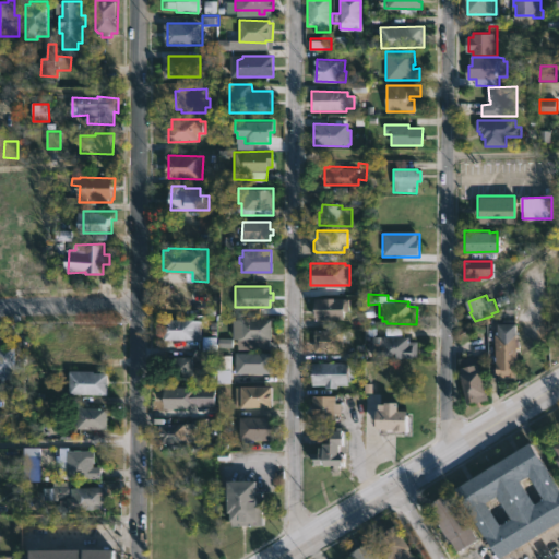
[(346,320),(314,320),(316,298),(349,298),(349,313),(346,313),(346,320)]
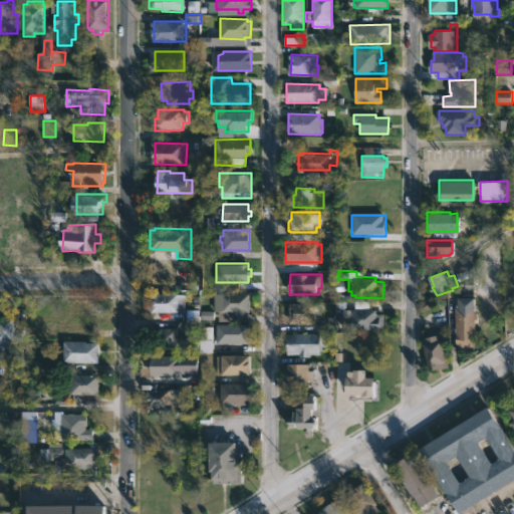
[(184,308),(192,308),(192,302),(197,302),(198,319),(184,319),(184,311),(151,310),(151,292),(184,293),(184,308)]
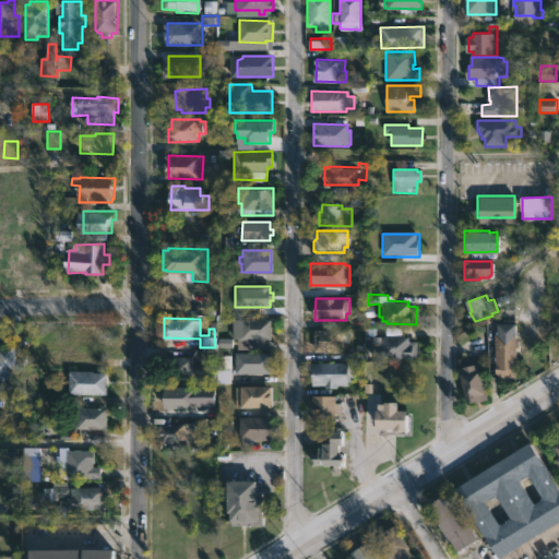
[(273,334),(273,348),(237,348),(237,339),(234,339),(234,319),(272,319),(273,334)]
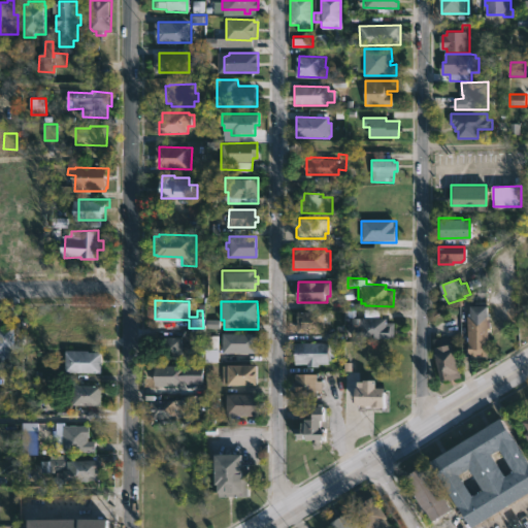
[(492,306),(491,345),(492,345),(492,354),(489,353),(489,358),(474,358),(474,355),(469,355),(470,331),(463,331),(464,323),(469,323),(470,308),(473,308),(473,305),(492,306)]
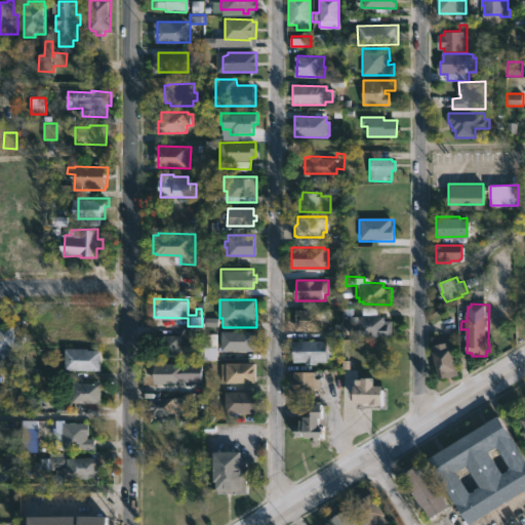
[(322,330),(295,329),(295,309),(328,309),(328,320),(322,320),(322,330)]
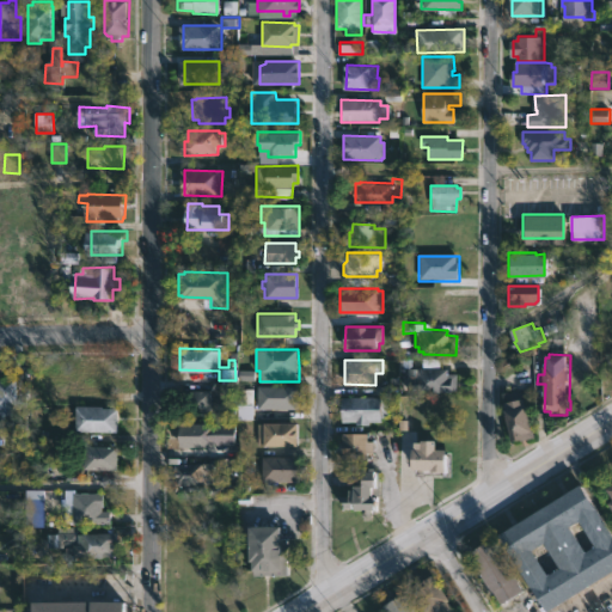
[(453,367),(452,374),(456,374),(456,392),(409,391),(410,378),(415,378),(415,367),(453,367)]
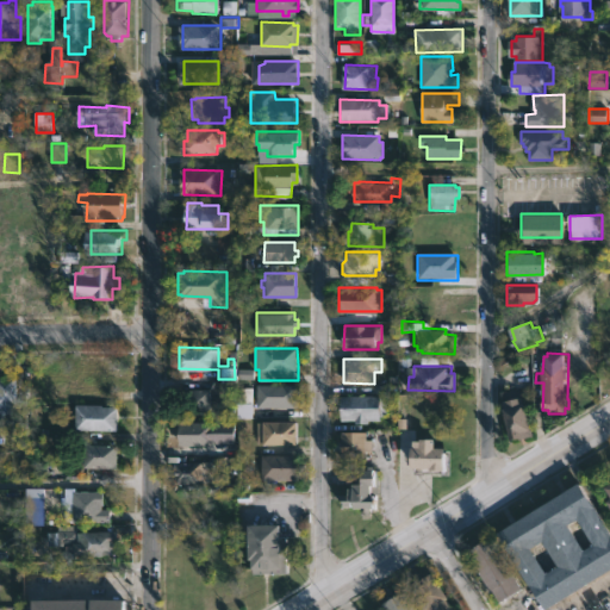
[(0,378),(17,378),(18,418),(12,418),(11,414),(10,414),(10,423),(0,423),(0,378)]
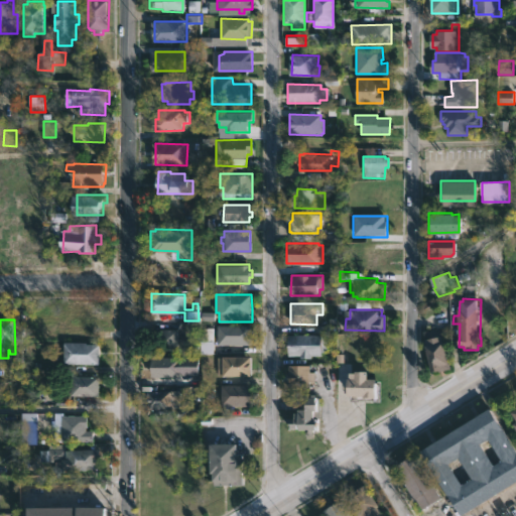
[(250,345),(217,345),(217,326),(251,326),(250,345)]
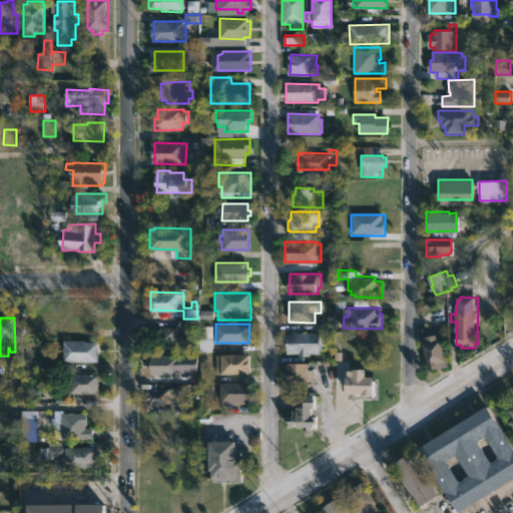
[(176,326),(176,335),(180,335),(179,338),(189,338),(189,351),(181,351),(181,342),(178,342),(178,348),(151,348),(151,326),(176,326)]
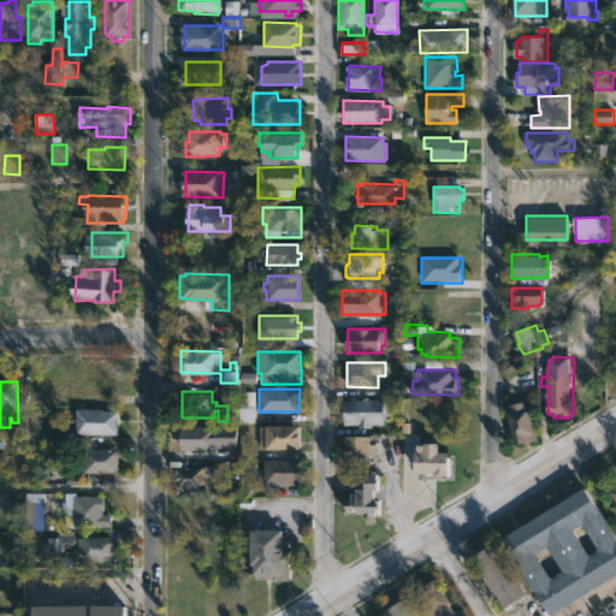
[(386,400),(392,401),(392,420),(388,420),(388,425),(375,425),(375,428),(361,428),(361,425),(348,425),(348,400),(386,400)]
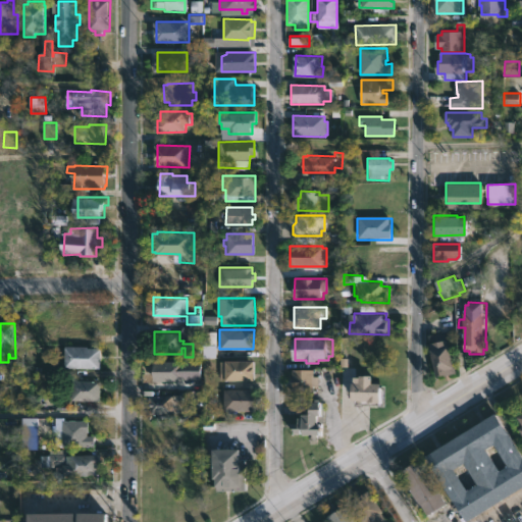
[(444,372),(433,374),(426,347),(427,346),(427,344),(445,338),(453,369),(444,372)]
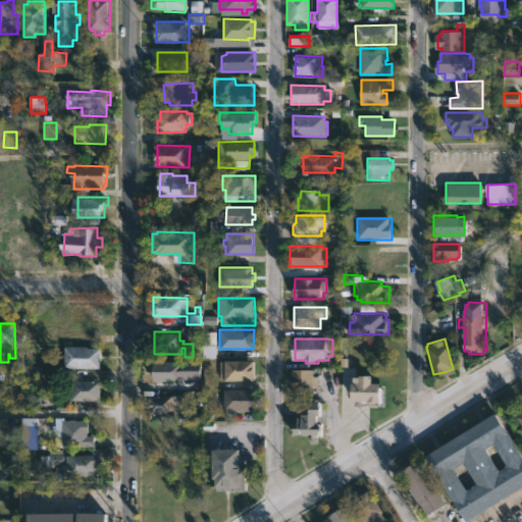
[(102,369),(67,368),(67,347),(103,349),(102,369)]
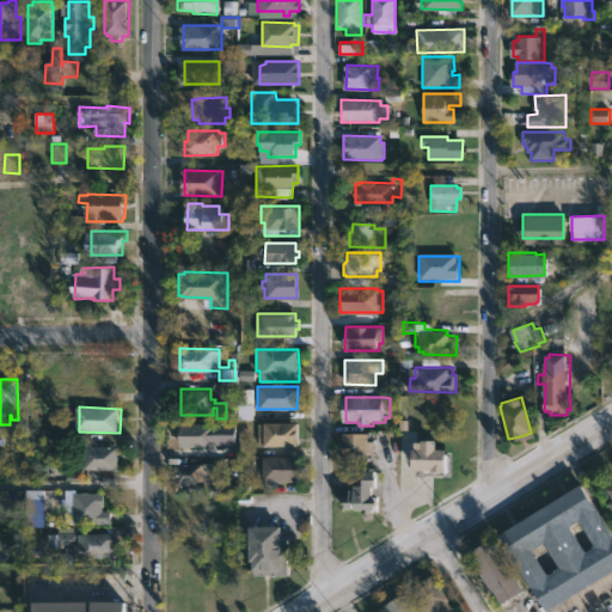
[(297,436),(297,445),(258,445),(258,436),(256,436),(256,422),(297,422),(297,436)]
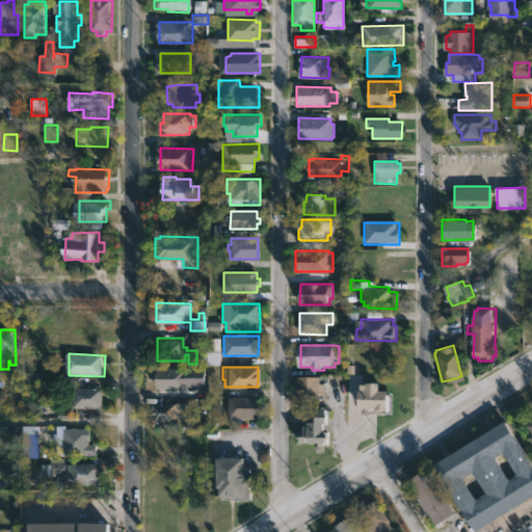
[(9,368),(9,384),(22,384),(21,368),(9,368)]
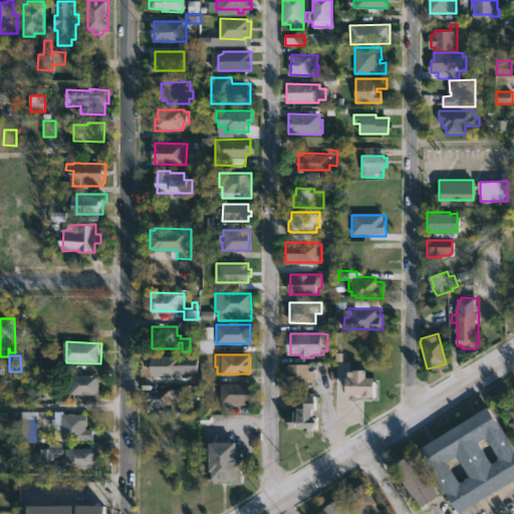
[(156,376),(152,376),(152,356),(198,356),(197,374),(179,373),(179,376),(156,376)]
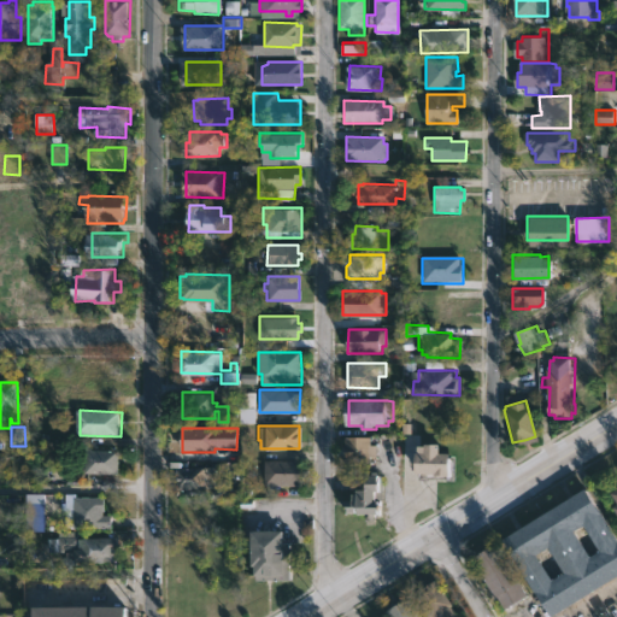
[(374,436),(374,445),(377,445),(377,458),(374,458),(374,465),(348,465),(347,438),(374,436)]
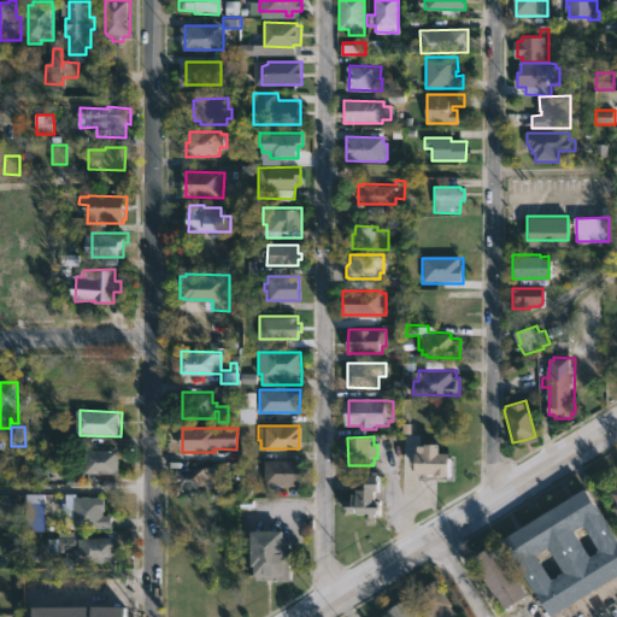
[(434,442),(434,451),(445,451),(445,457),(452,457),(451,479),(417,479),(417,471),(404,469),(405,452),(412,451),(413,445),(419,445),(419,441),(434,442)]
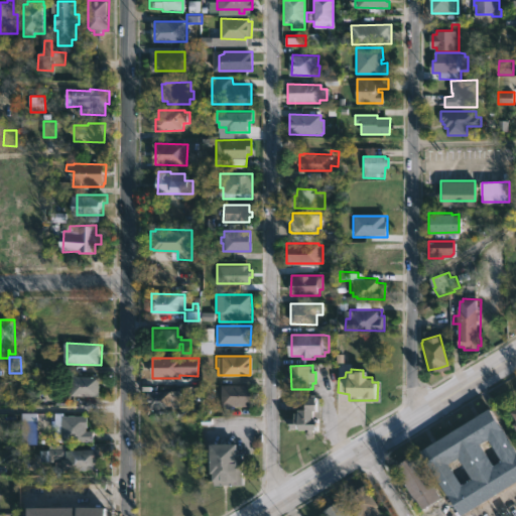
[(101,386),(101,397),(74,396),(74,376),(101,377),(101,386)]
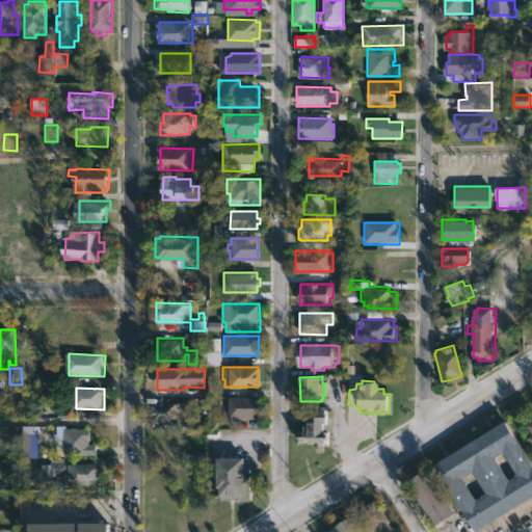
[(260,419),(231,419),(231,398),(262,398),(262,419),(260,419)]
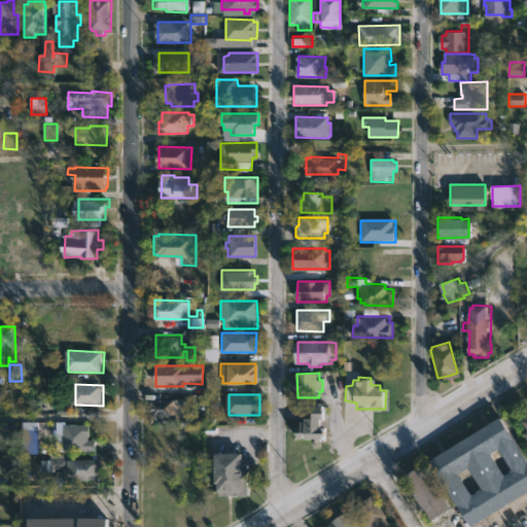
[(185,418),(152,419),(151,399),(185,399),(185,418)]
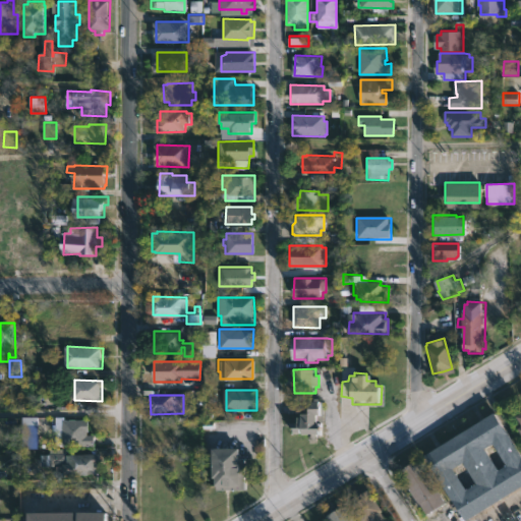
[(316,397),(316,400),(323,400),(322,433),(314,433),(314,439),(307,439),(307,432),(290,432),(291,416),(297,416),(297,412),(303,412),(303,400),(311,400),(311,397),(316,397)]
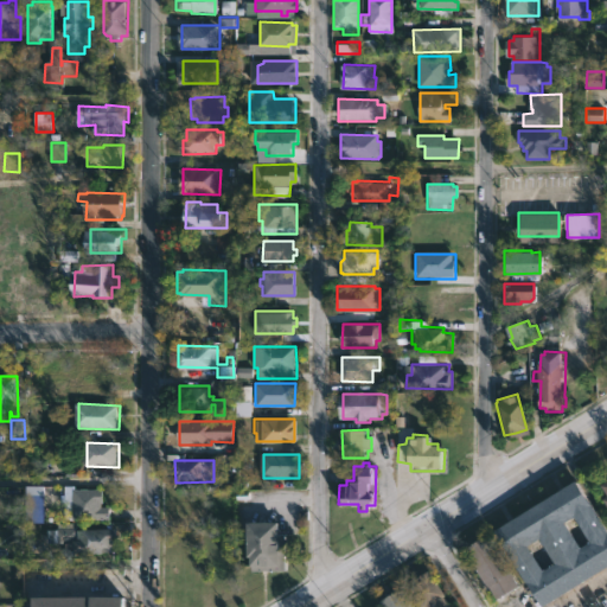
[(575,481),(606,534),(606,566),(541,606),(538,606),(493,531),(575,481)]
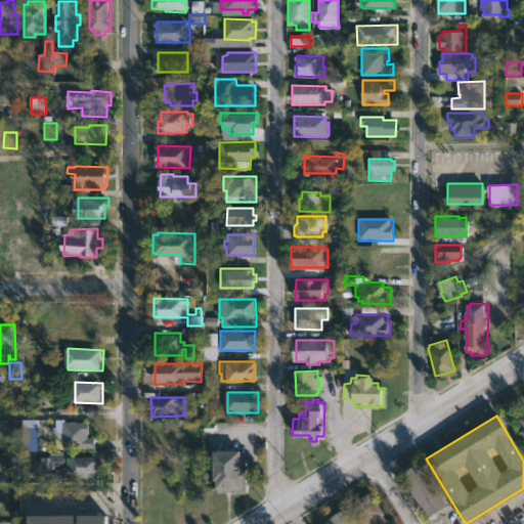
[(22,451),(38,451),(39,420),(23,420),(22,451)]
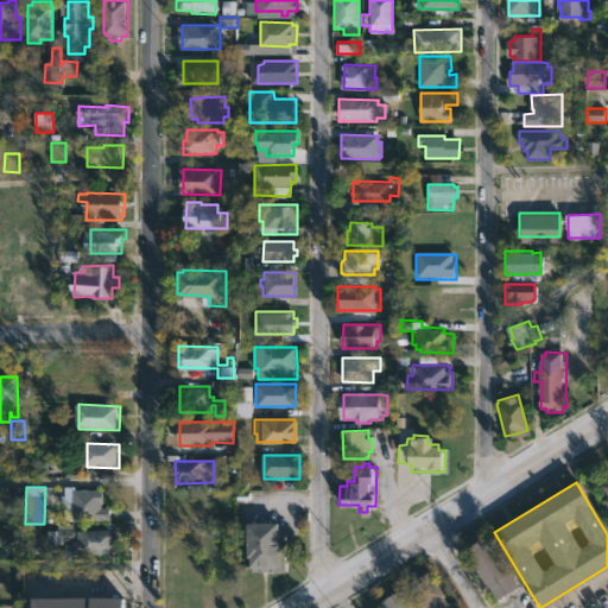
[(102,505),(102,507),(111,507),(112,521),(74,521),(74,507),(71,508),(71,499),(74,499),(74,489),(103,489),(103,505),(102,505)]
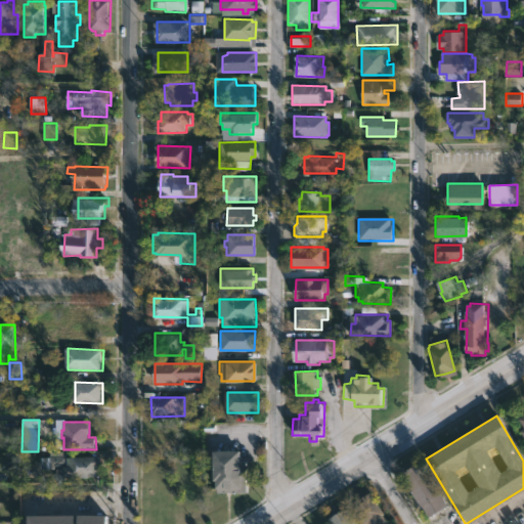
[(237,451),(237,460),(244,460),(244,491),(214,491),(213,450),(237,450),(237,451)]
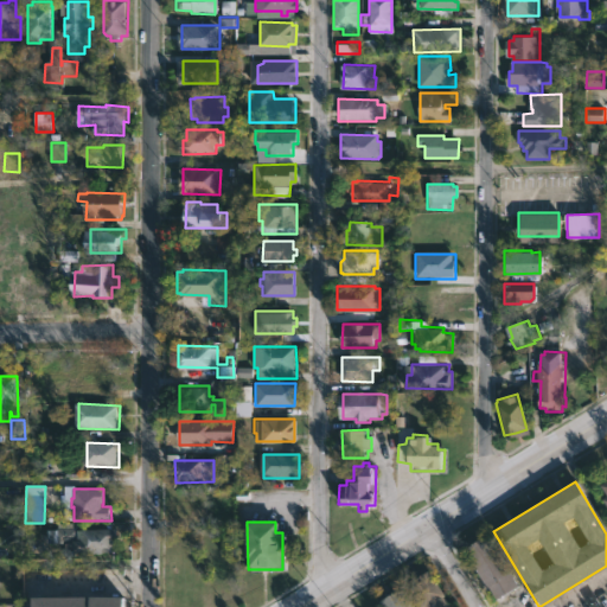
[(77,529),(77,523),(59,523),(59,530),(48,530),(48,543),(65,543),(65,554),(116,554),(116,529),(77,529)]
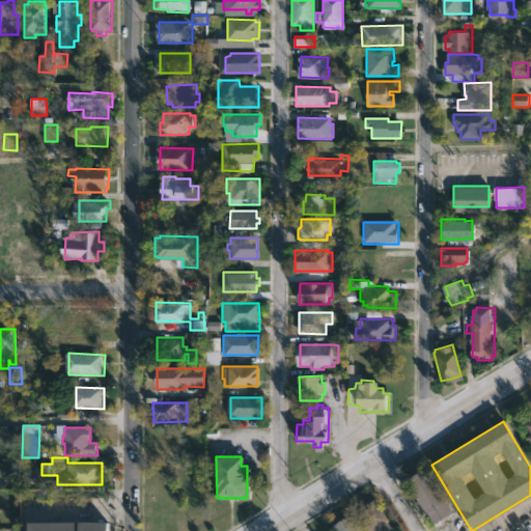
[(108,509),(39,512),(39,500),(108,497),(108,509)]
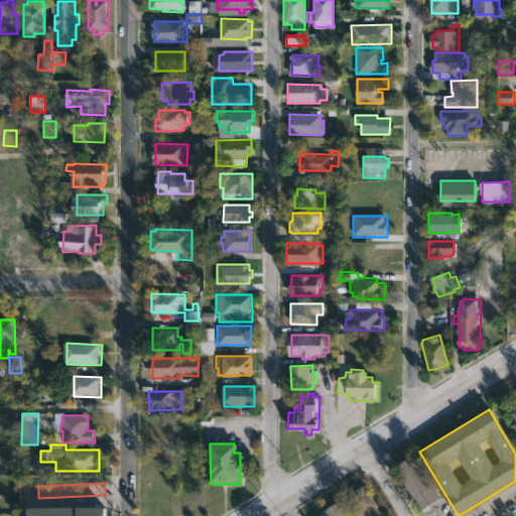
[(377,507),(382,515),(355,515),(354,514),(356,513),(354,511),(351,512),(348,507),(352,505),(349,499),(352,497),(349,494),(364,484),(378,506),(377,507)]
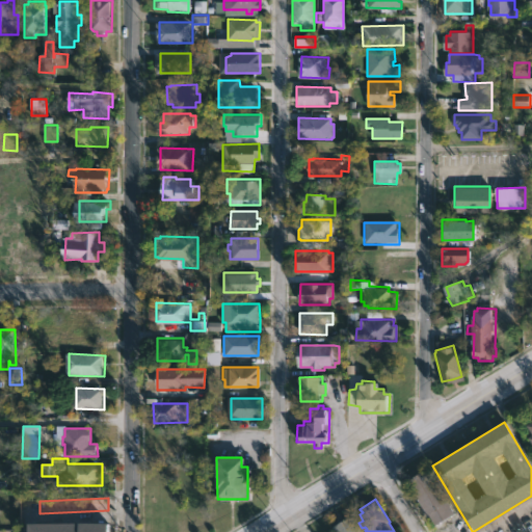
[(336,531),(335,529),(351,517),(360,531),(336,531)]
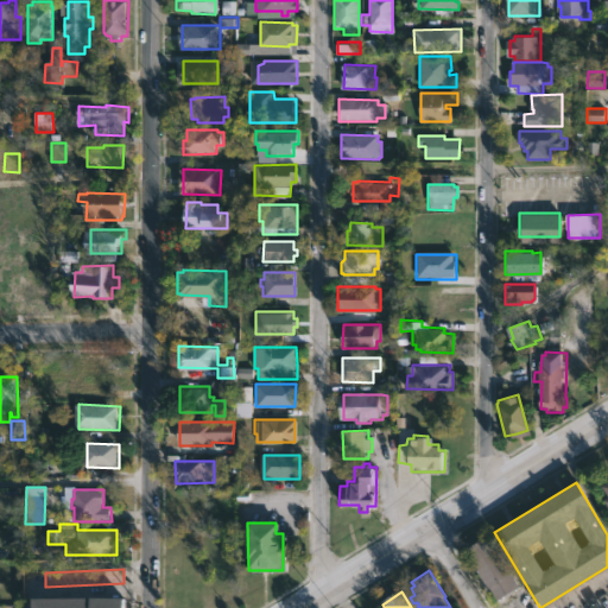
[(16,595),(0,594),(0,605),(14,606),(16,595)]
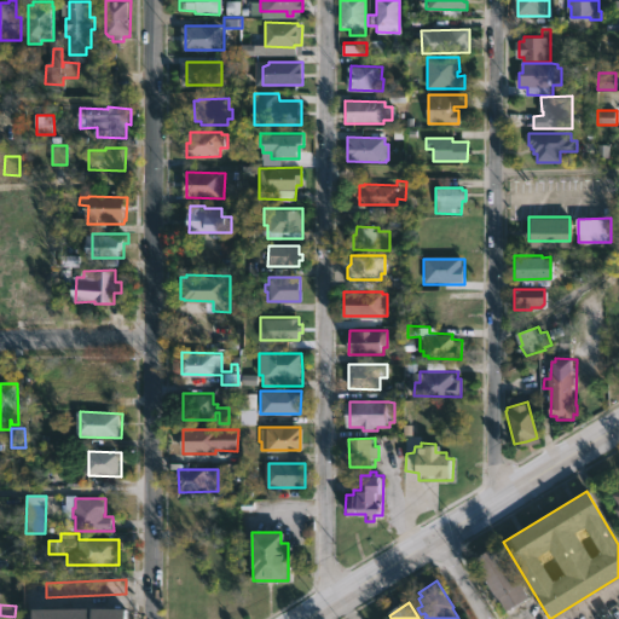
[(34,609),(33,618),(127,618),(128,608),(34,609)]
